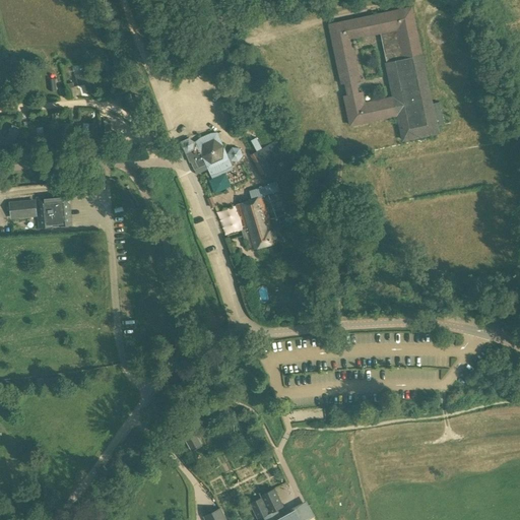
[(446,125),(442,104),(432,106),(413,7),(327,22),(339,83),(343,84),(346,95),(342,96),(348,127),(395,119),(401,144),(439,137),(436,122),(439,121),(440,126),(446,125)]
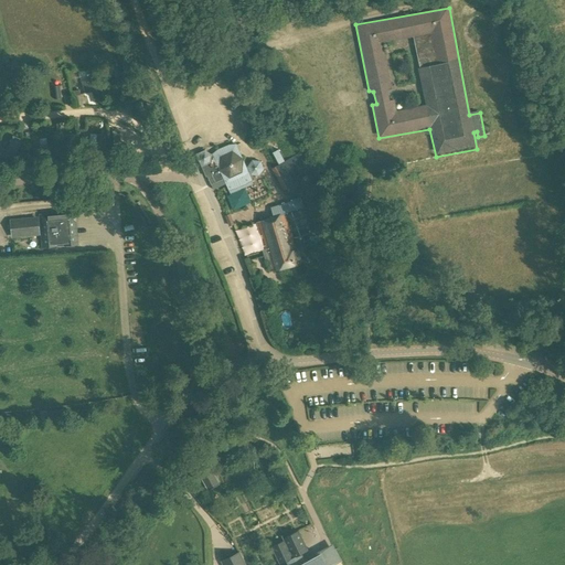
[(121,62),(99,63),(114,105),(123,103),(131,97),(149,83),(141,66),(139,62),(121,62)]
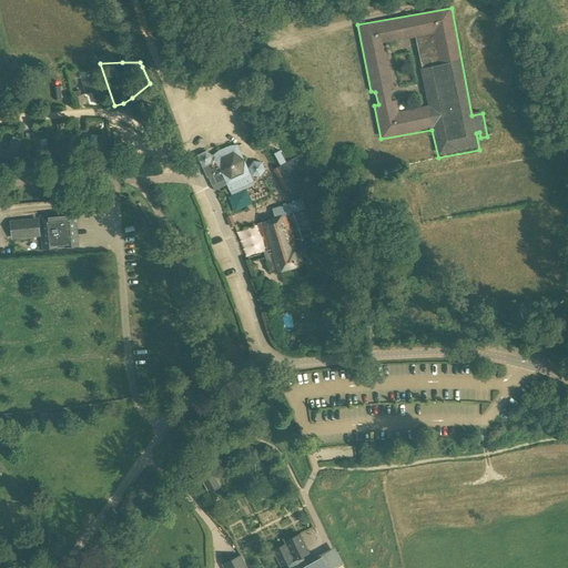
[(2,66),(0,66),(0,115),(10,115),(2,66)]
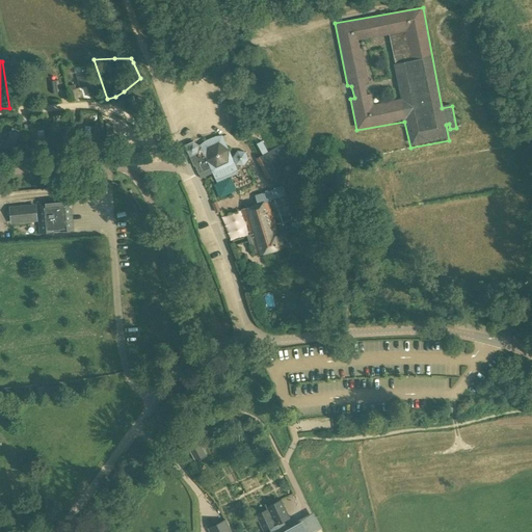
[(83,65),(74,69),(80,89),(88,86),(83,65)]
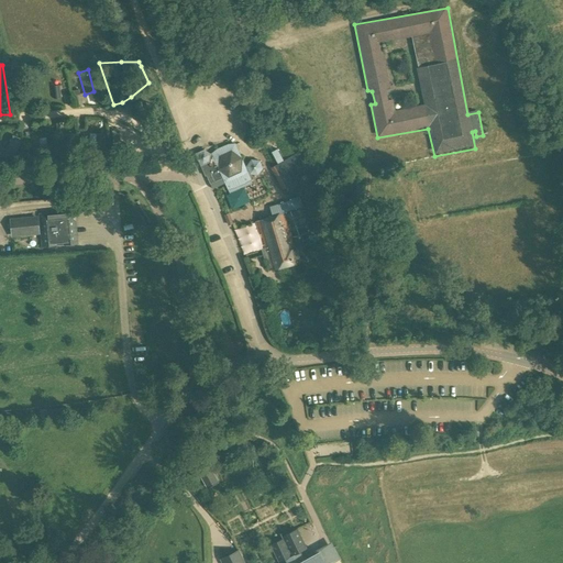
[(58,85),(51,86),(54,101),(62,100),(58,85)]
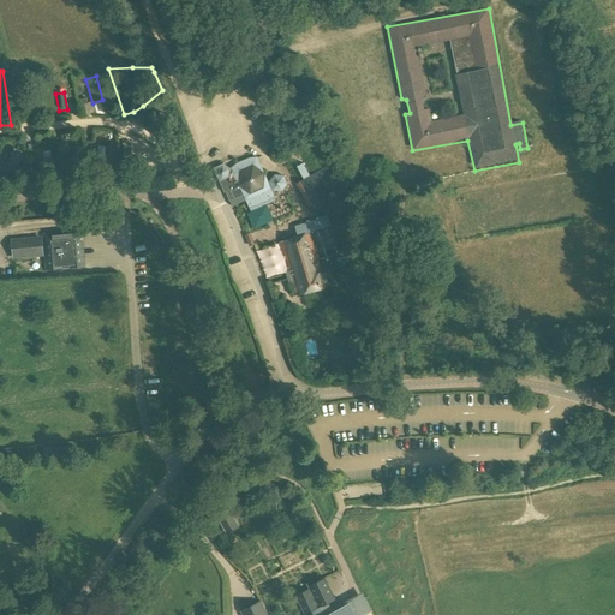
[(130,139),(123,141),(126,171),(133,171),(130,139)]
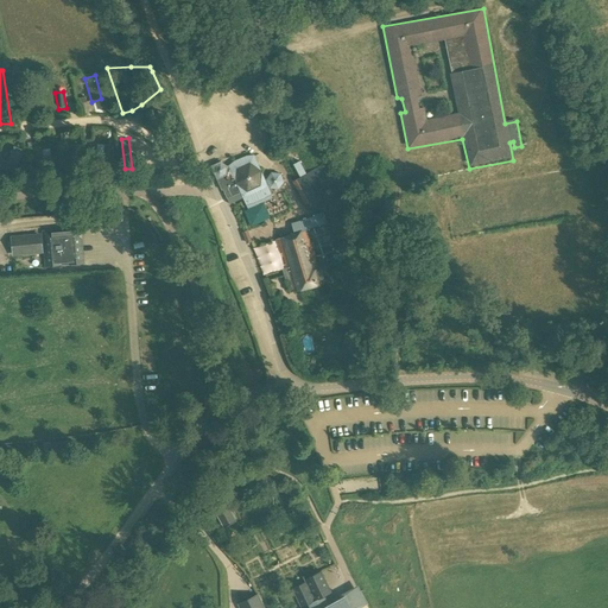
[(81,145),(73,146),(76,170),(83,170),(81,145)]
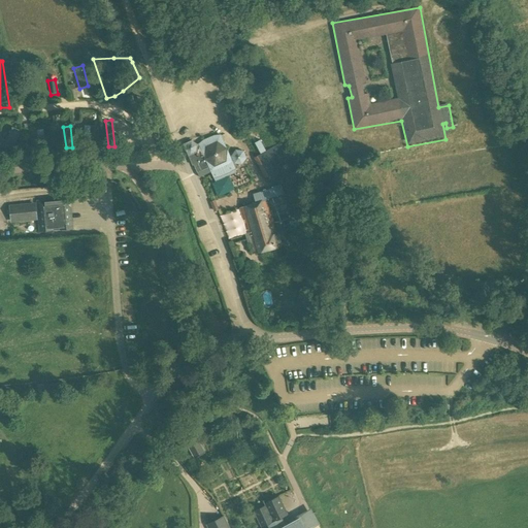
[(99,127),(91,126),(89,149),(97,150),(99,127)]
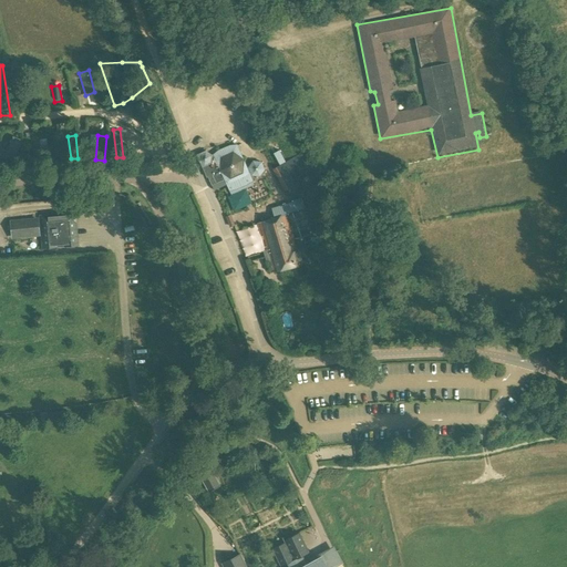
[(44,137),(32,141),(38,161),(50,157),(44,137)]
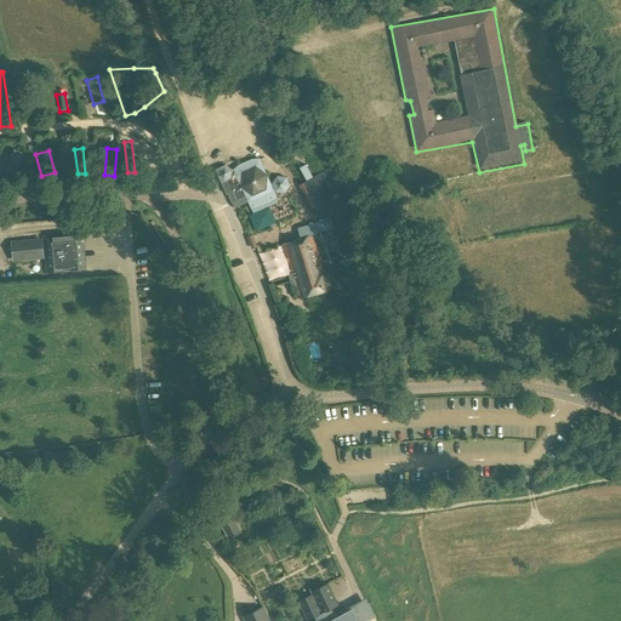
[(26,157),(15,152),(4,175),(15,180),(26,157)]
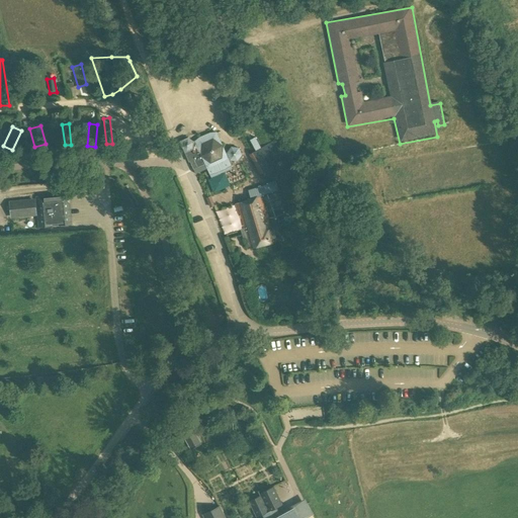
[(224,172),(222,170),(225,169),(231,166),(228,159),(230,158),(231,160),(237,161),(242,155),(239,149),(231,148),(227,153),(228,155),(226,155),(216,133),(209,134),(199,138),(194,141),(193,142),(187,138),(179,142),(184,153),(185,152),(189,161),(193,159),(197,167),(204,164),(209,174),(216,172),(219,171),(220,174),(224,172)]
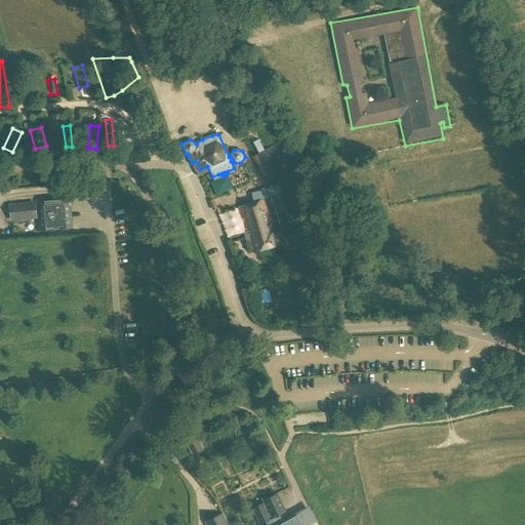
[(258,138),(253,142),(258,153),(264,150),(258,138)]
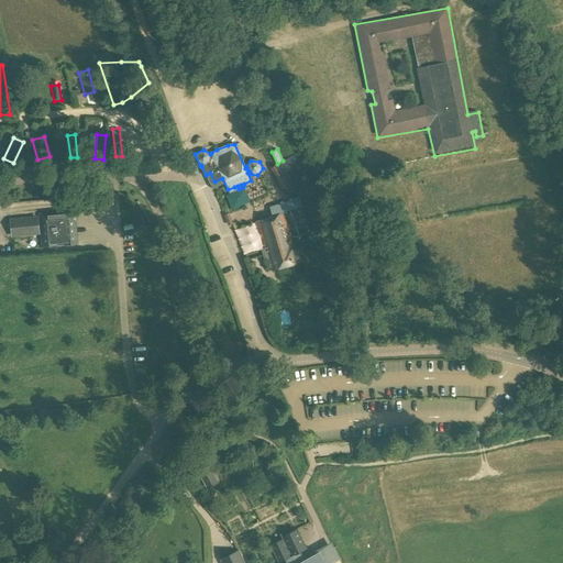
[(272,168),(284,189),(294,184),(285,170),(301,161),(297,153),(272,168)]
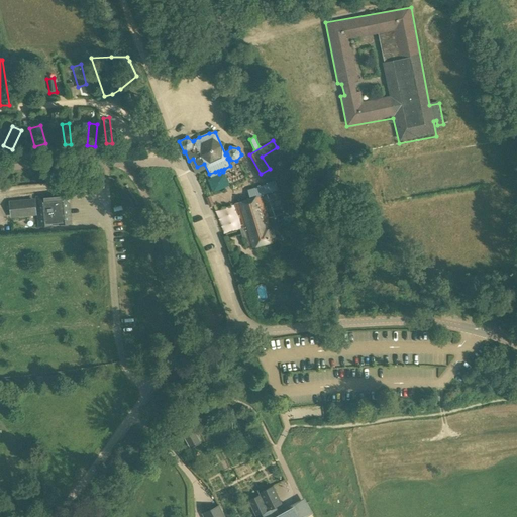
[(253,198),(251,198),(234,204),(248,247),(287,237),(287,236),(292,235),(285,213),(268,218),(261,195),(278,189),(275,180),(268,183),(268,184),(249,190),(250,194),(252,193),(253,198)]
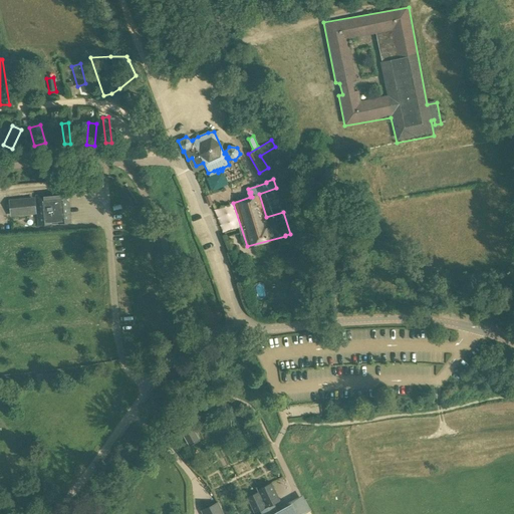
[(50,224),(50,222),(58,221),(58,223),(70,222),(67,193),(36,196),(39,225),(50,224)]
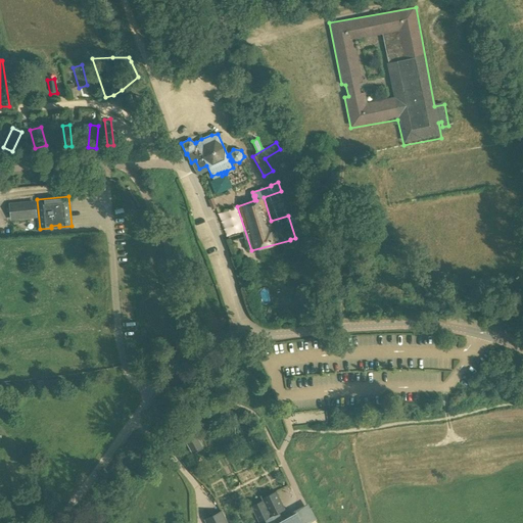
[(11,219),(36,216),(34,202),(9,205),(11,219)]
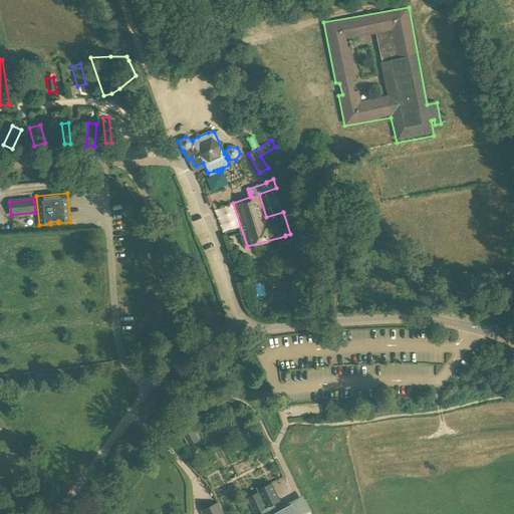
[(189,422),(179,428),(185,441),(196,435),(189,422)]
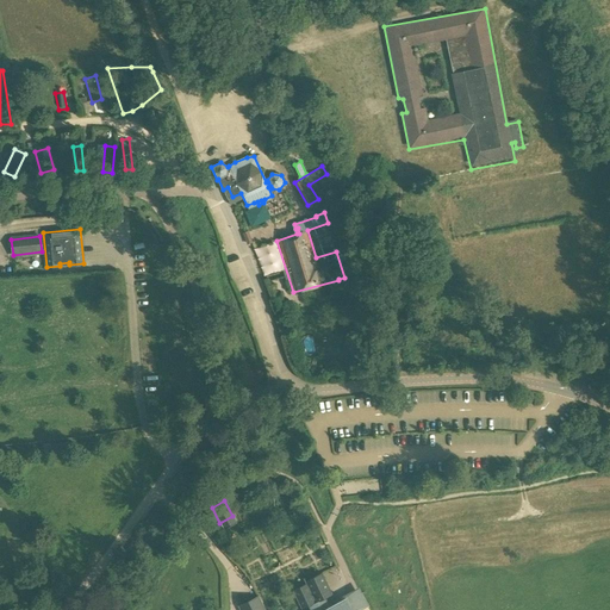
[(265,609),(259,597),(238,607),(240,609),(350,609),(344,598),(329,607),(324,599),(332,595),(322,572),(305,580),(306,583),(292,590),(302,609),(310,607),(311,609),(265,609)]
